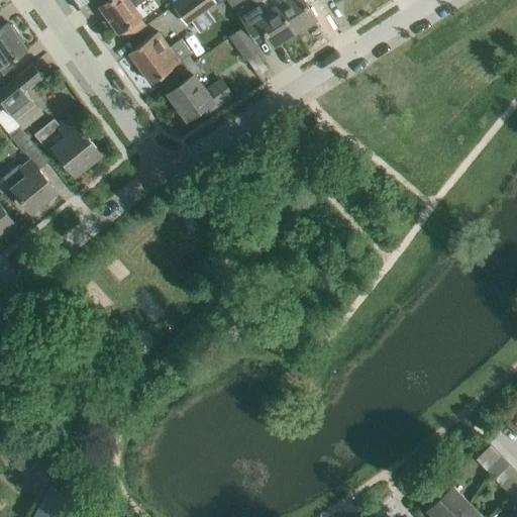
[(146,25),(140,16),(133,7),(142,0),(107,0),(100,6),(119,32),(120,31),(126,39),(146,25)]
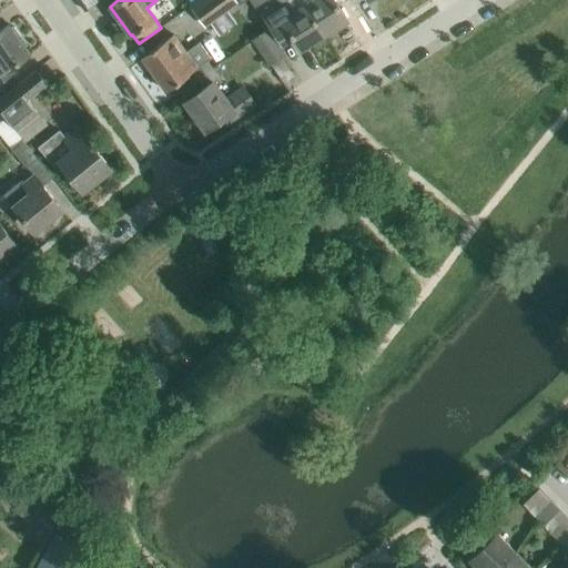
[(203,0),(192,8),(206,28),(239,3),(237,1),(239,0),(203,0)]
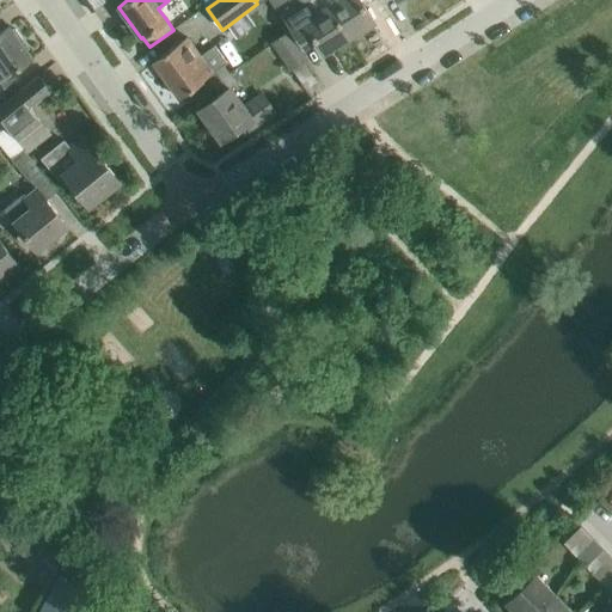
[(373,22),(360,1),(359,0),(335,0),(328,5),(348,37),(362,28),(363,29),(373,22)]
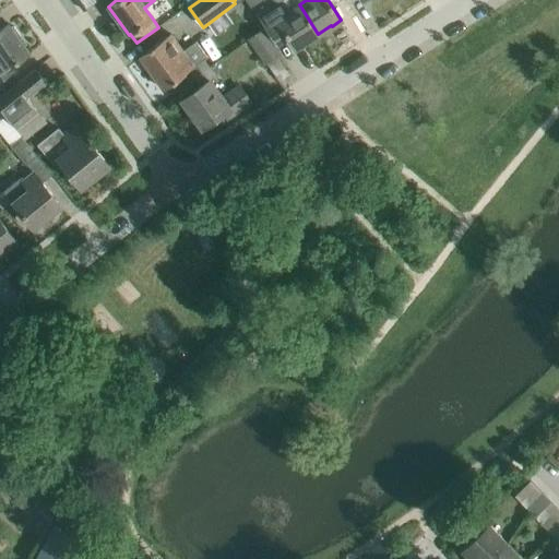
[(318,34),(299,4),(276,20),(295,49),(305,43),(305,42),(318,34)]
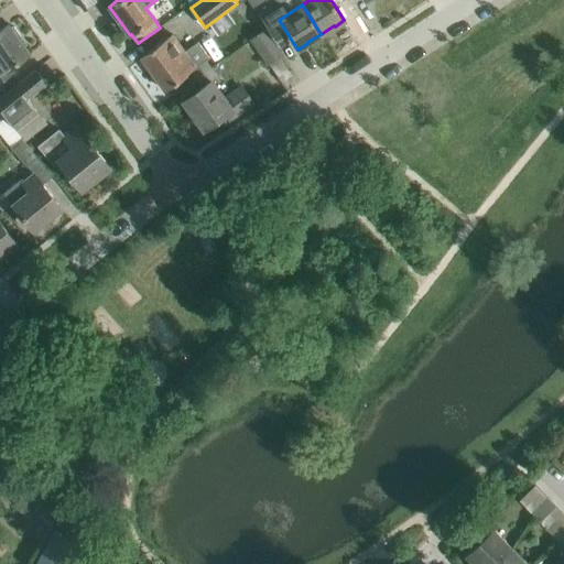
[(29,56),(19,42),(23,40),(14,28),(11,26),(9,29),(7,25),(0,30),(0,80),(12,73),(11,72),(10,73),(8,71),(29,56)]
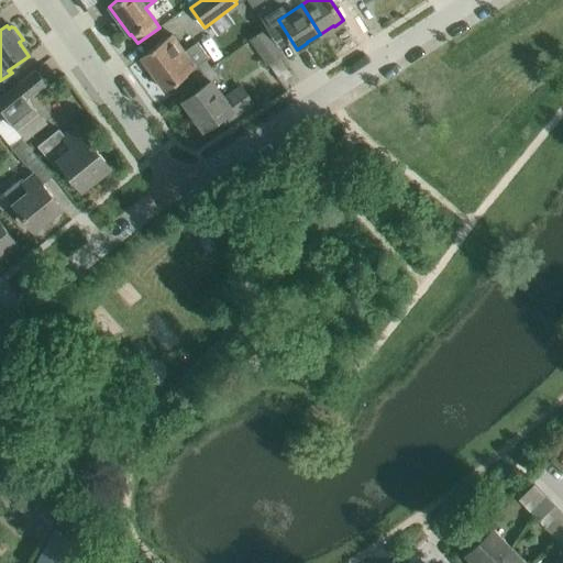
[(279,55),(263,30),(252,37),(268,63),(279,55)]
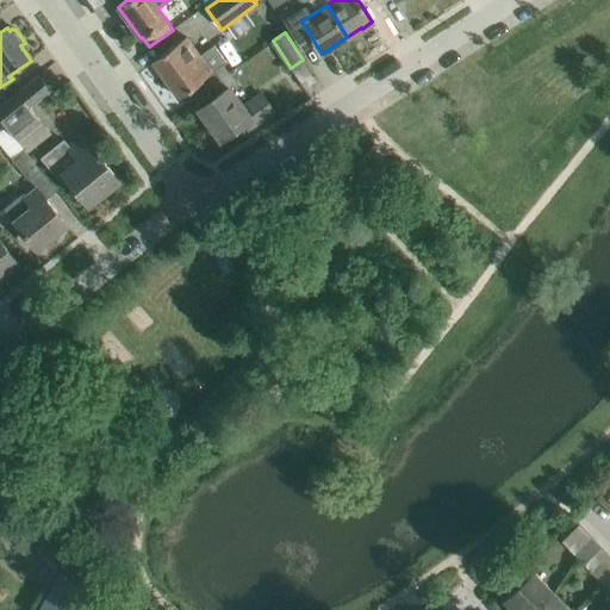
[(186,38),(172,48),(153,62),(179,99),(204,81),(201,79),(224,62),(213,47),(199,57),(186,38)]
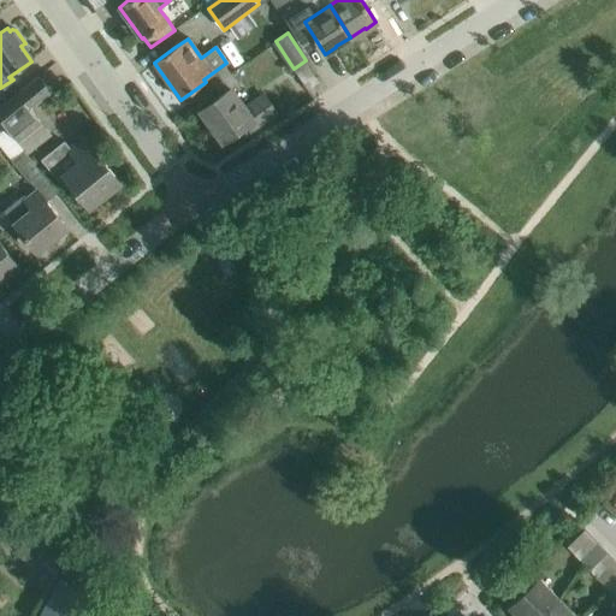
[(40,76),(21,90),(0,106),(0,119),(17,141),(41,123),(29,108),(51,92),(40,76)]
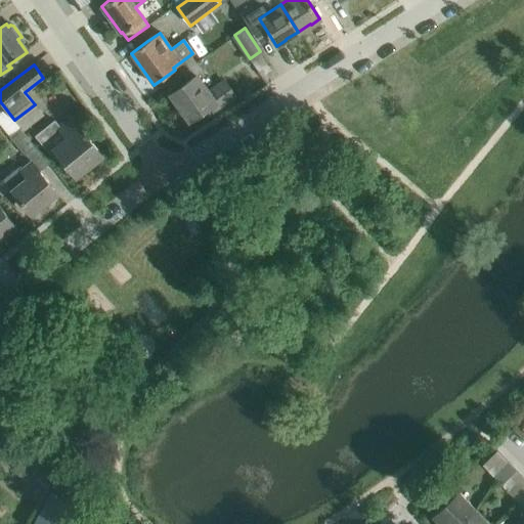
[(234,95),(224,81),(208,92),(195,76),(170,94),(189,121),(211,105),(214,111),(234,95)]
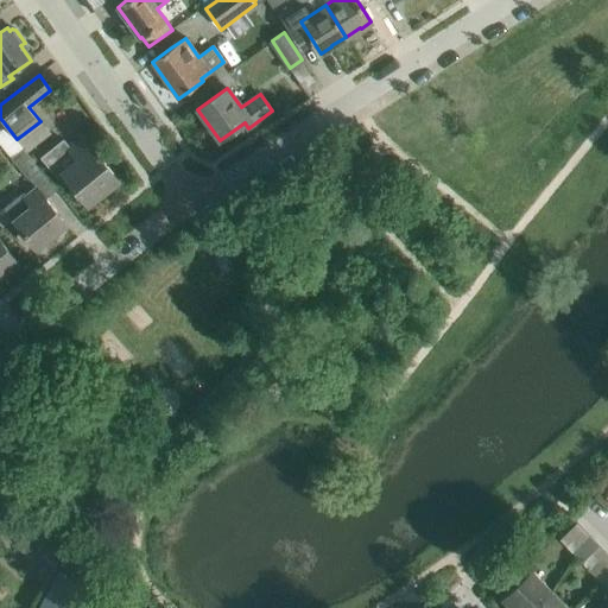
[(118,181),(83,137),(69,147),(63,140),(42,157),(58,177),(63,173),(88,204),(118,181)]
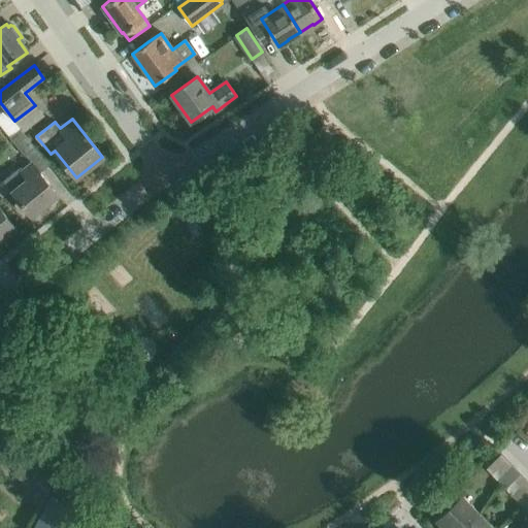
[(20,129),(10,137),(26,156),(35,149),(20,129)]
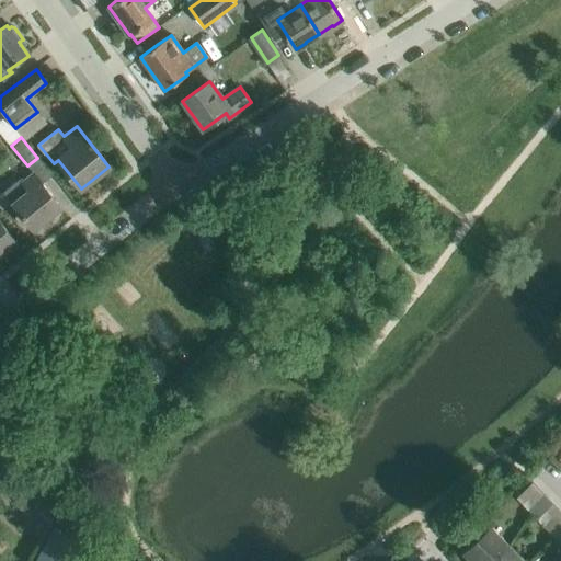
[(12,202),(19,212),(33,228),(60,206),(34,174),(25,182),(22,178),(0,195),(0,206),(2,209),(12,202)]
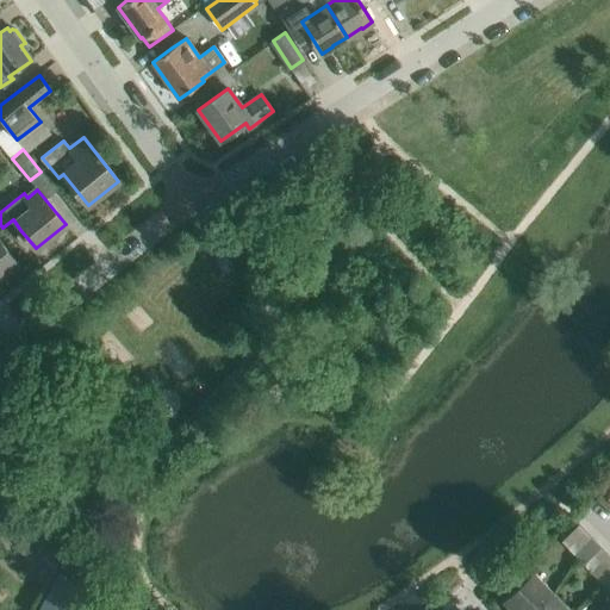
[(0,277),(17,263),(0,241),(0,277)]
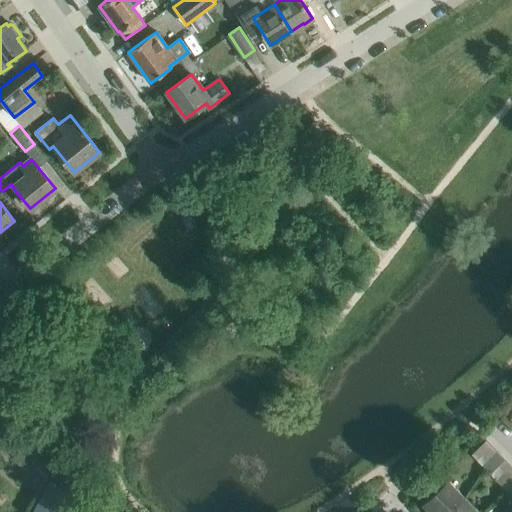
[(0,442),(4,446),(1,449),(25,470),(26,469),(45,485),(54,469),(0,424),(0,442)]
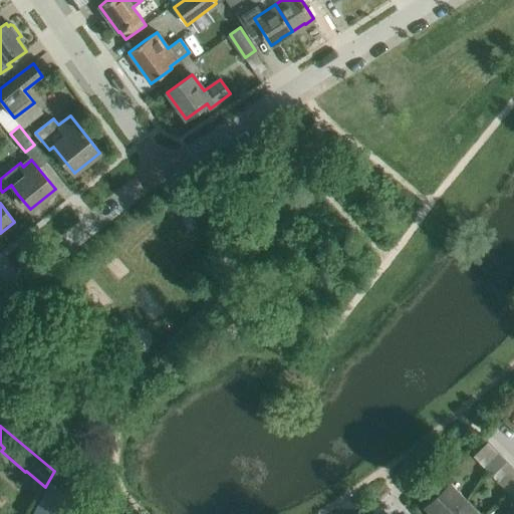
[(475,457),(483,466),(498,452),(489,444),(475,457)]
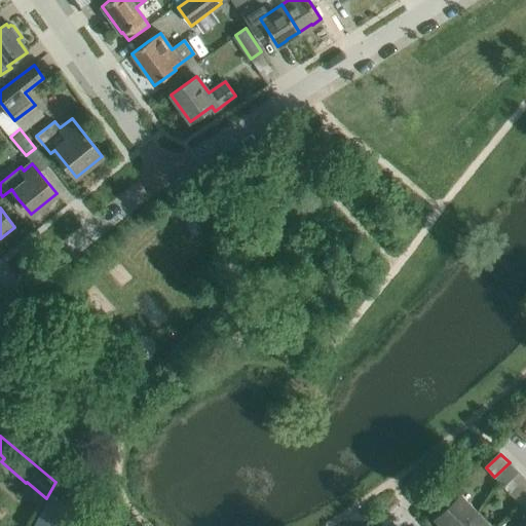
[(512,495),(525,480),(518,472),(502,486),(512,495)]
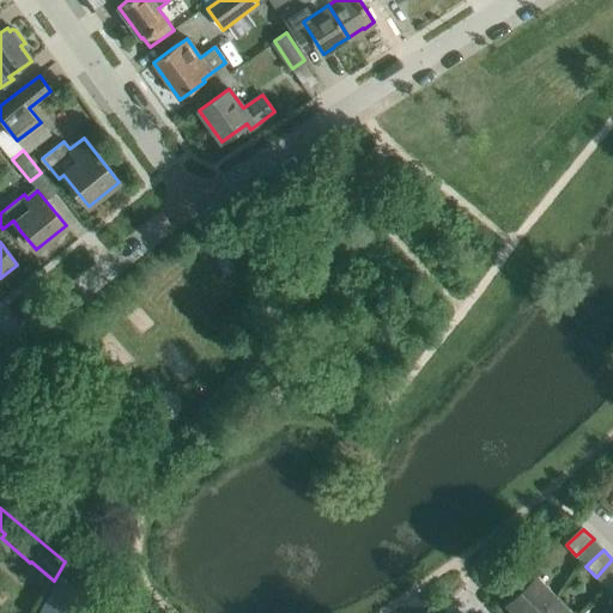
[(505,602),(515,612),(536,612),(556,595),(535,574),(505,602)]
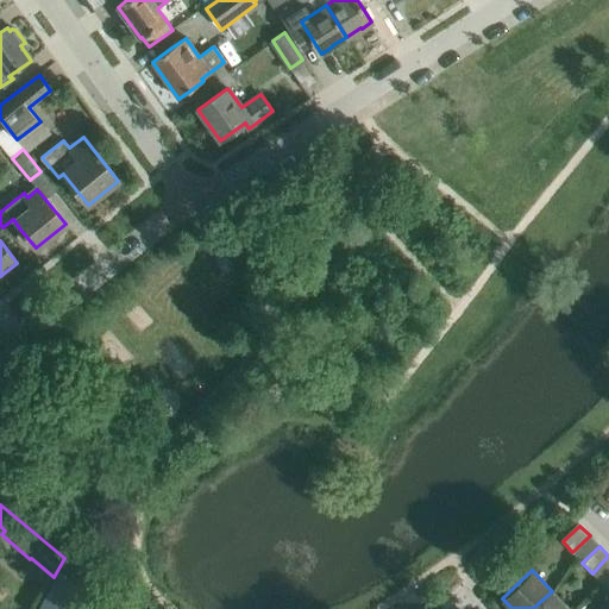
[(50,589),(38,608),(80,608),(81,608),(75,604),(85,590),(60,576),(50,590),(50,589)]
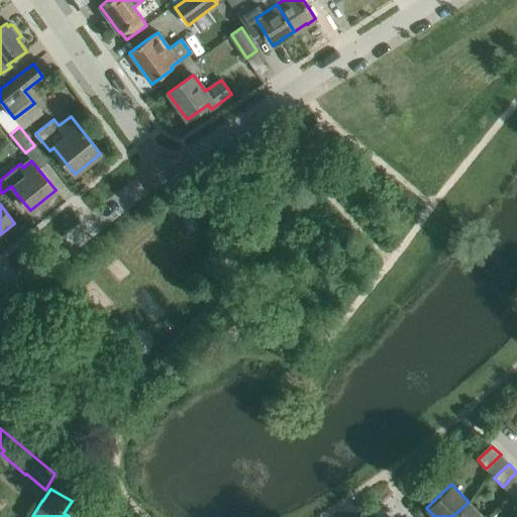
[(483,516),(469,502),(452,516),(483,516)]
